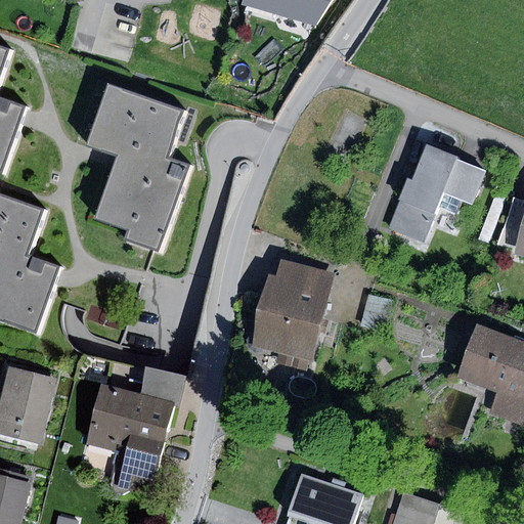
[(333,0),(246,0),(244,5),(315,26),(333,0)]
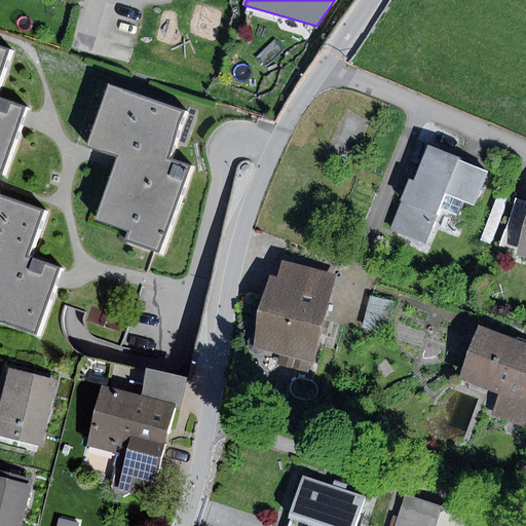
[(0,99),(16,53),(0,47),(0,173),(8,176),(28,120),(32,110),(0,99)]
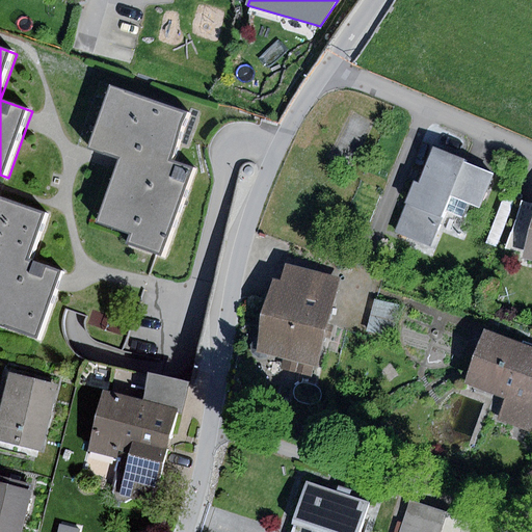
[(193,112),(121,88),(99,153),(127,162),(125,167),(105,225),(135,236),(133,243),(167,256),(196,170),(176,164),(193,112)]
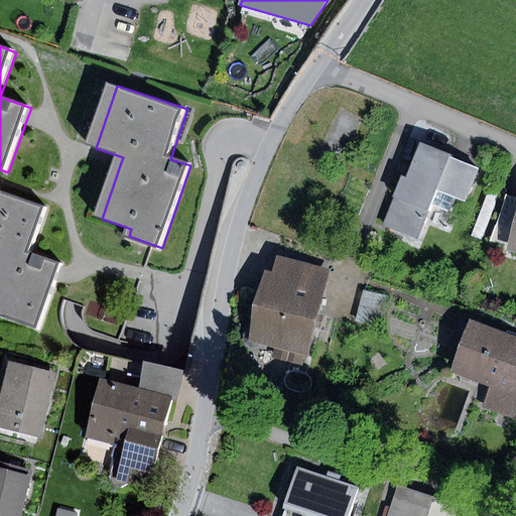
[(454,154),(421,142),(407,178),(402,177),(384,227),(418,240),(436,190),(466,202),(478,168),(452,158),(454,154)]
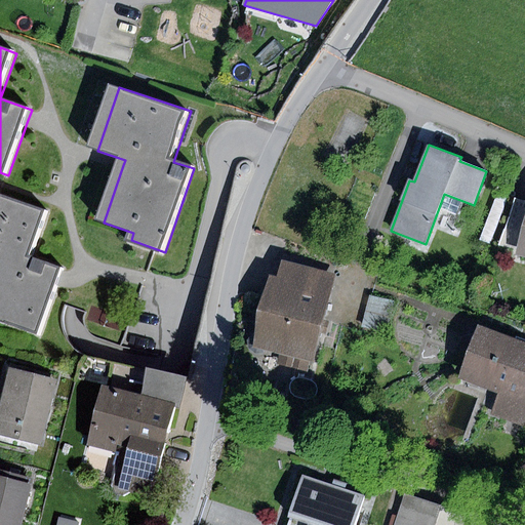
[(497,193),(480,240),(490,244),(508,197),(497,193)]
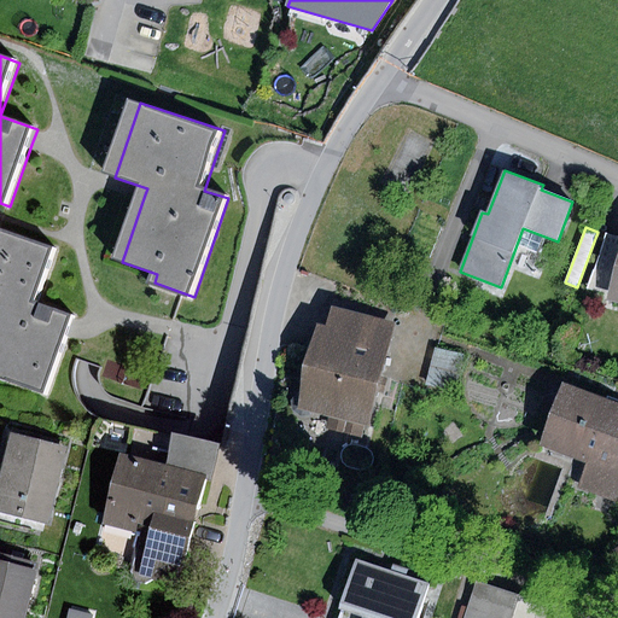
[(59,251),(0,231),(0,380),(52,398),(76,328),(77,321),(40,309),(59,251)]
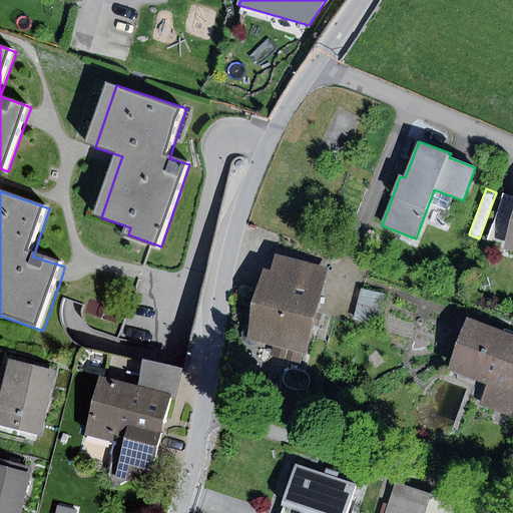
[(506,245),(512,217),(512,196),(503,193),(487,239),(506,245)]
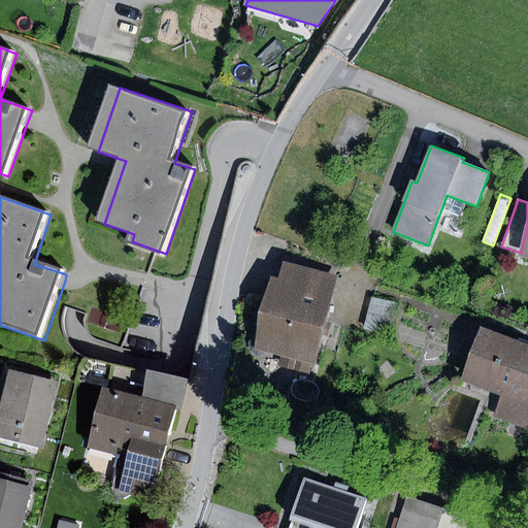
[(284,263),(279,282),(333,295),(337,276),(284,263)]
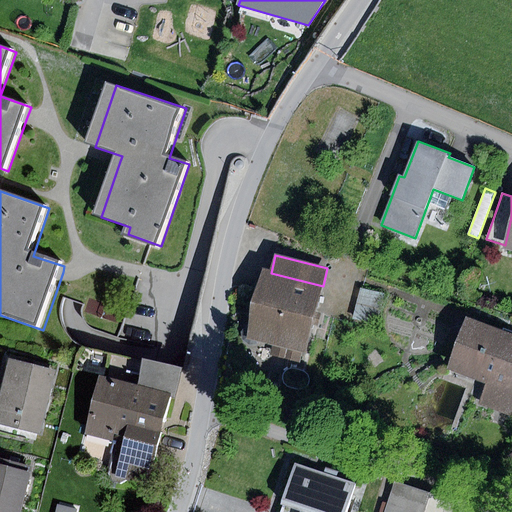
[(271,273),(264,271),(247,338),(271,344),(268,357),(298,364),(301,352),(306,353),(323,286),(271,273)]
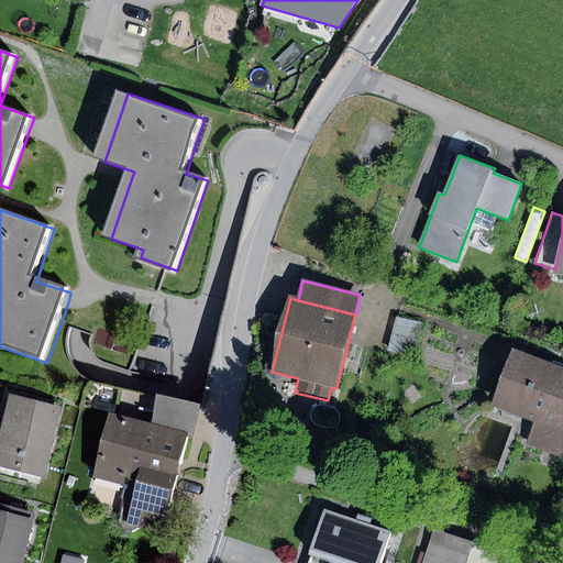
[(397,317),(388,352),(414,357),(422,323),(397,317)]
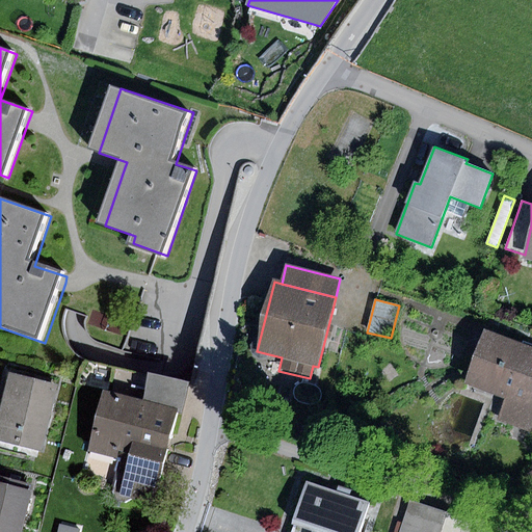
[(531,347),(486,331),(468,384),(505,397),(531,406),(531,404),(531,347)]
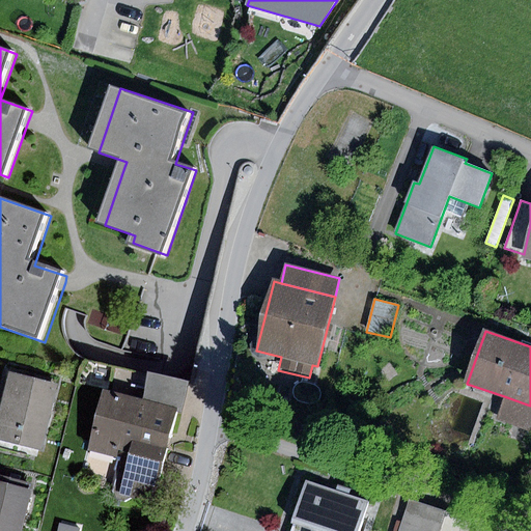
[(35,379),(10,372),(0,414),(0,440),(45,450),(60,384),(35,379)]
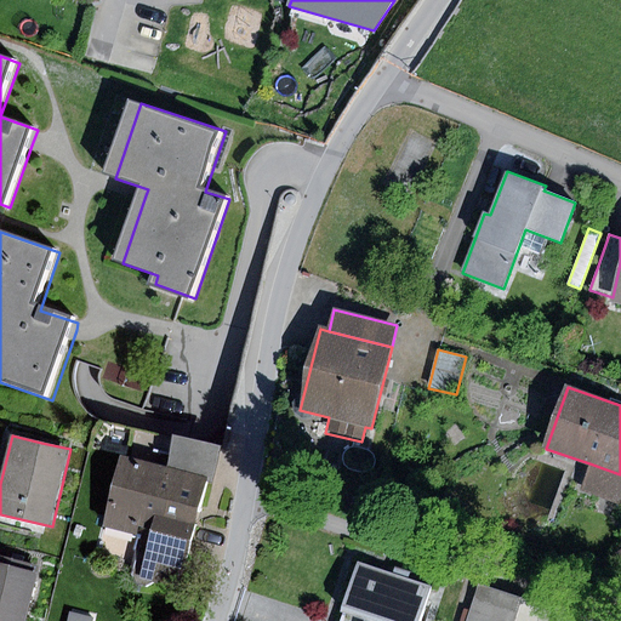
[(147,512),(197,524),(208,483),(211,484),(221,446),(175,436),(167,467),(121,455),(103,527),(141,536),(147,512)]
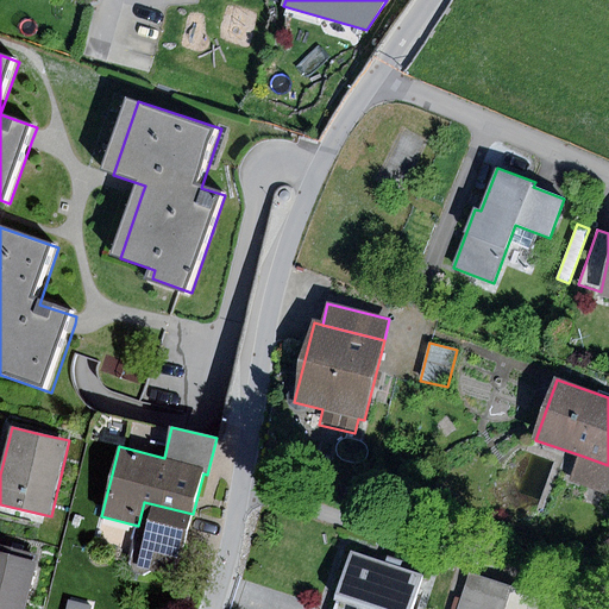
[(608,465),(578,454),(569,482),(598,493),(608,465)]
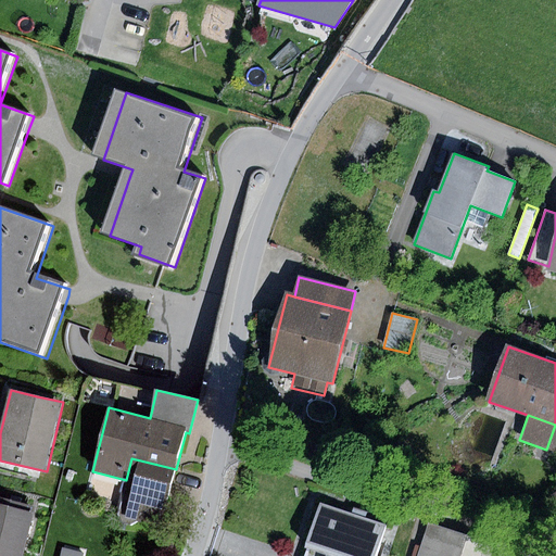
[(555,422),(555,425),(546,450),(555,453),(555,422)]
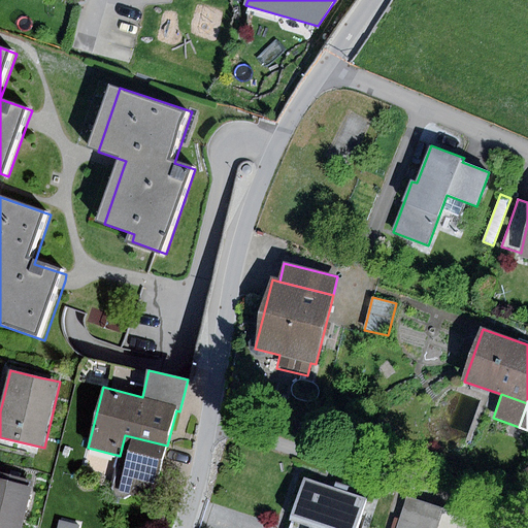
[(125,435),(120,456),(111,491),(132,496),(136,482),(157,487),(167,446),(125,435)]
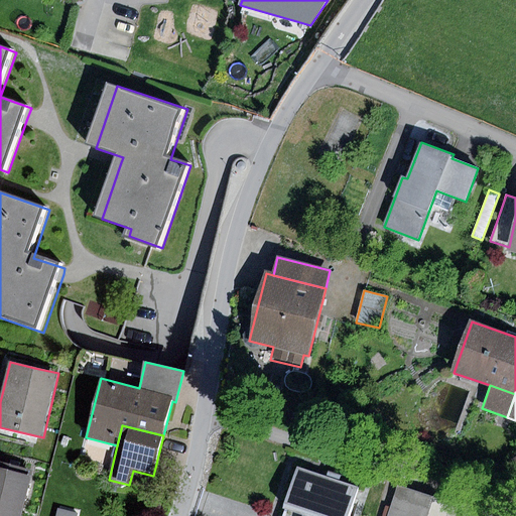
[(13,473),(0,470),(0,515),(19,515),(29,477),(13,473)]
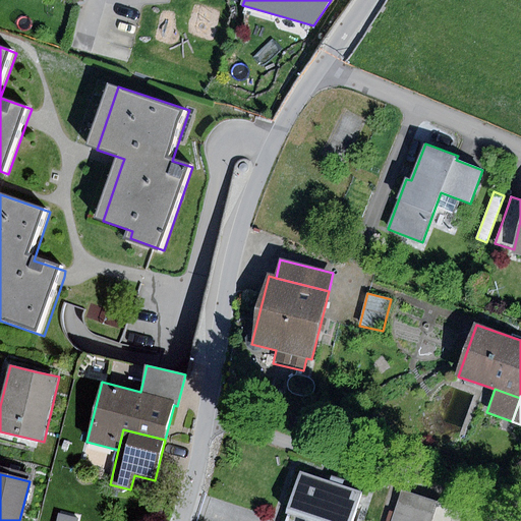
[(351,520),(361,493),(301,474),(286,520),(351,520)]
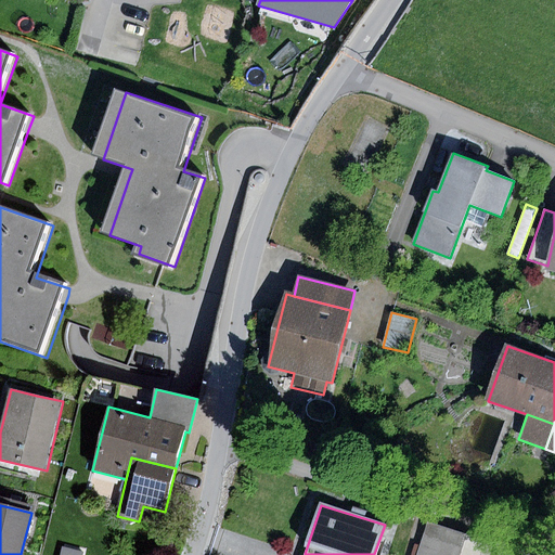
[(427,523),(416,554),(448,554),(456,532),(427,523)]
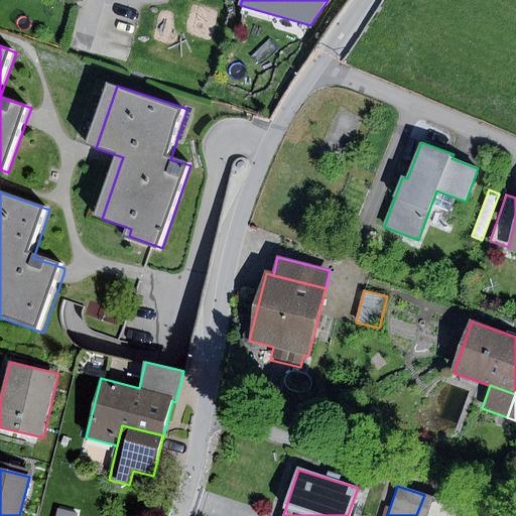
[(448,515),(453,504),(424,495),(416,515),(448,515)]
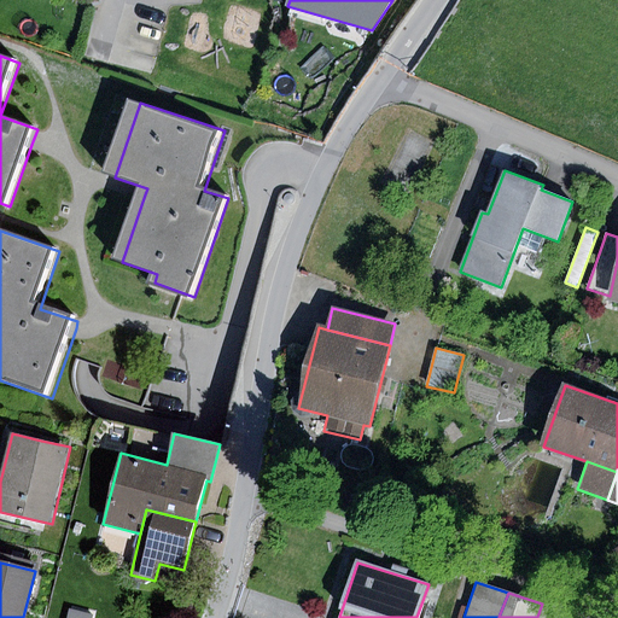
[(70,606),(66,617),(92,617),(93,611),(70,606)]
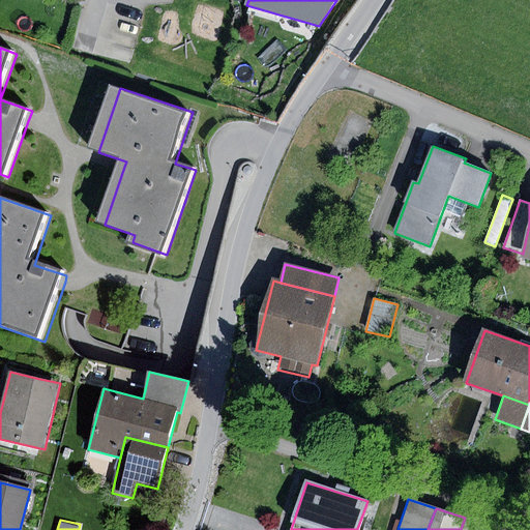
All buildings are outlined.
